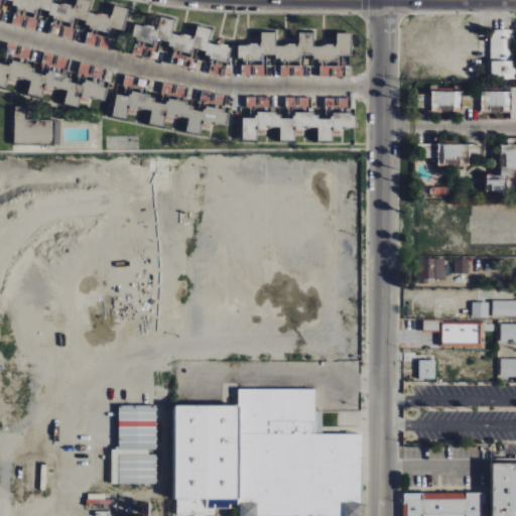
[(11,25),(73,38),(77,32),(84,37),(83,43),(110,48),(112,37),(81,31),(82,23),(121,32),(126,8),(112,5),(110,16),(88,11),(90,0),(75,0),(72,6),(51,2),(51,0),(0,0),(0,21),(7,11),(14,12),(11,25)]
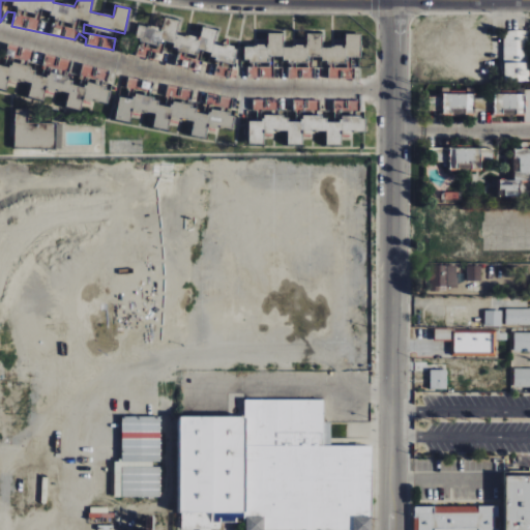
[(232,63),(234,48),(213,45),(215,29),(200,27),(199,38),(176,35),(178,20),(163,18),(162,27),(137,25),(135,41),(212,51),(211,61),(232,63)]
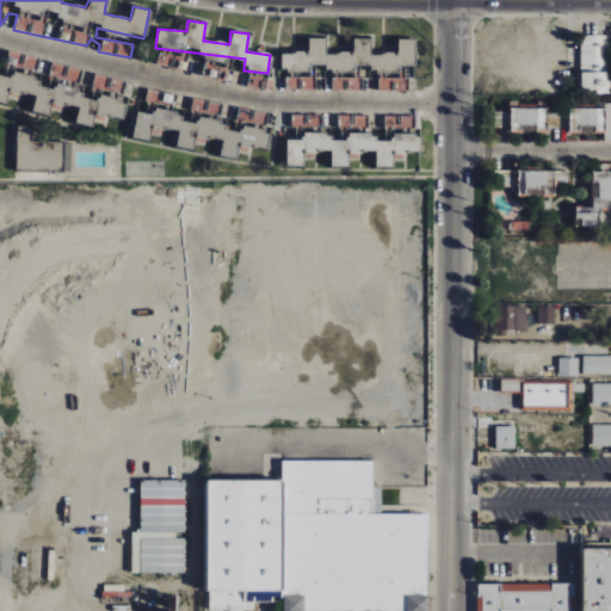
[(581,35),(580,93),(609,93),(609,35),(581,35)]
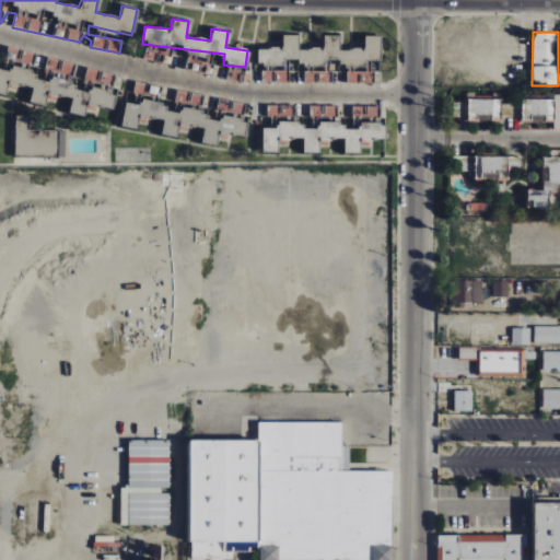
[(380,36),(364,36),(364,49),(340,49),(340,36),(323,36),(323,48),(299,48),(299,35),(282,35),(282,48),(257,48),(257,65),(272,69),(272,81),(287,81),(290,72),(304,72),(304,82),(331,82),(331,71),(339,71),(347,73),(347,83),(373,83),(373,71),(366,69),(370,60),(380,60),(380,36)]
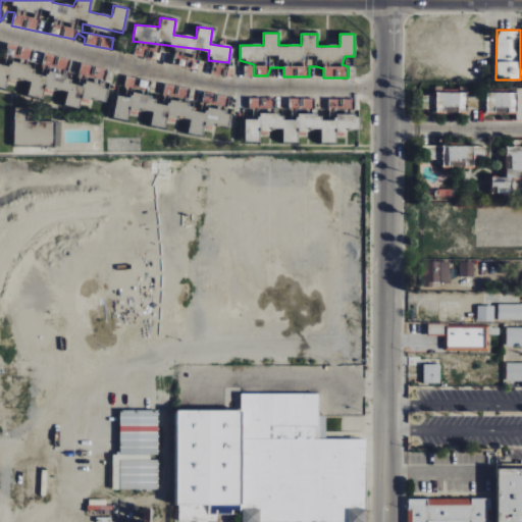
[(9,66),(11,57),(22,59),(21,61),(29,63),(32,49),(7,44),(4,65),(9,66)]
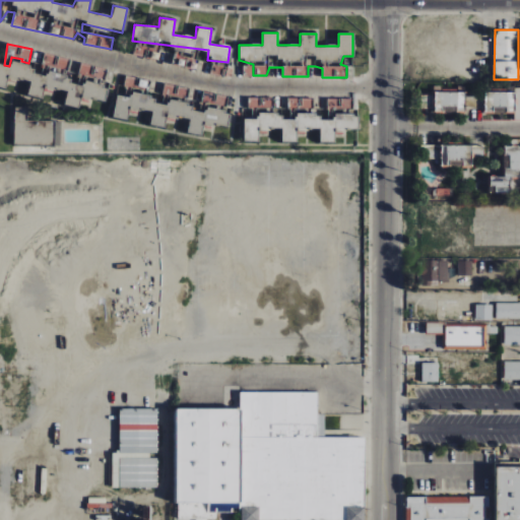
[(148,58),(151,48),(135,44),(133,55),(148,58)]
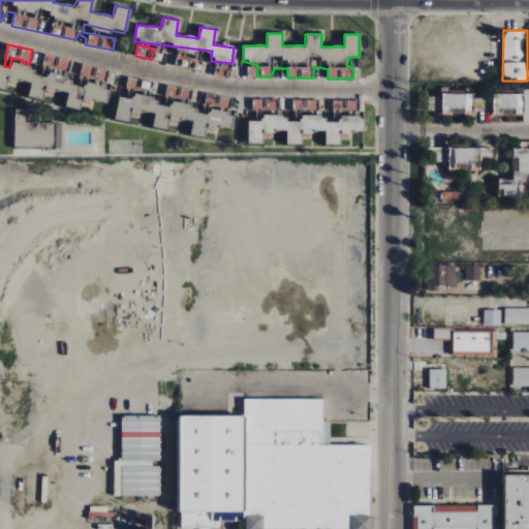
[(4,66),(0,65),(0,89),(4,90),(6,82),(18,80),(30,83),(27,97),(41,100),(43,92),(55,90),(67,93),(64,107),(106,100),(109,88),(106,78),(109,70),(79,63),(82,83),(47,74),(45,74),(43,65),(67,71),(70,60),(44,54),(41,67),(23,63),(4,66)]
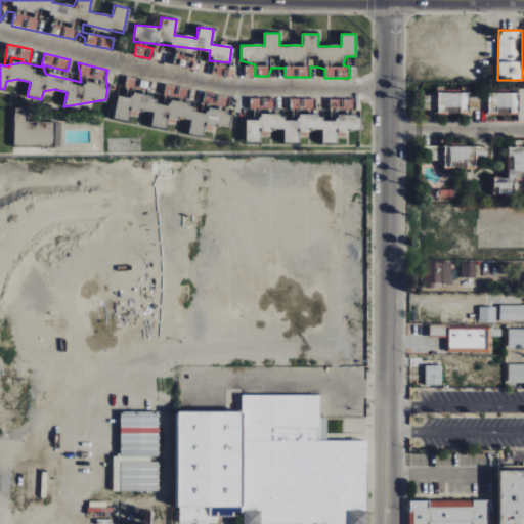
[(168,62),(195,70),(198,60),(170,53),(168,62)]
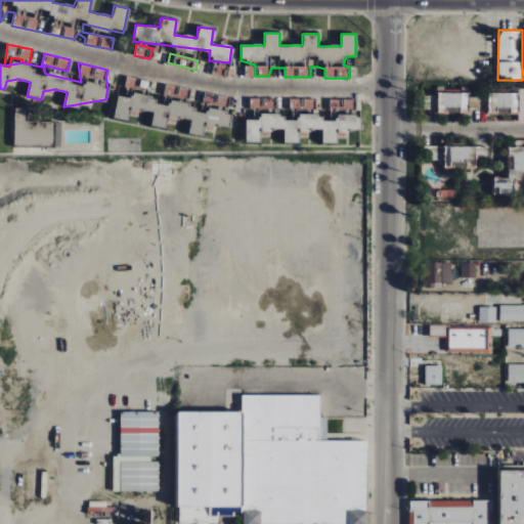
[(487,93),(487,114),(518,114),(518,120),(523,120),(523,88),(518,89),(518,93),(487,93)]
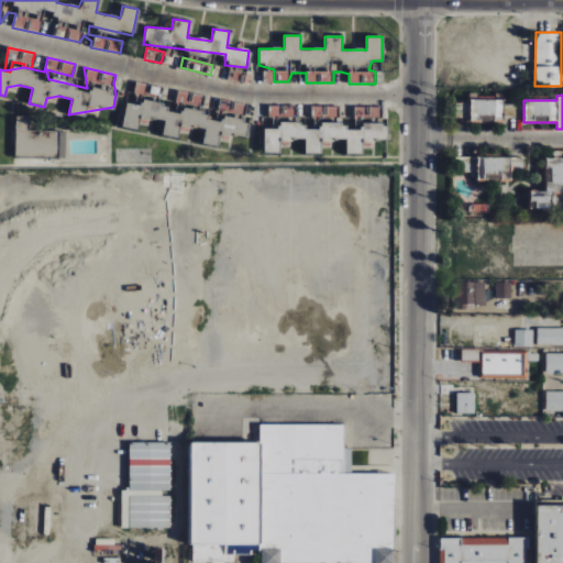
[(217,114),(178,110),(178,108),(142,103),(142,106),(125,103),(122,128),(138,130),(139,118),(164,120),(162,135),(177,138),(179,124),(205,128),(202,144),(218,146),(220,133),(246,136),(249,120),(229,118),(231,100),(219,99),(217,114)]
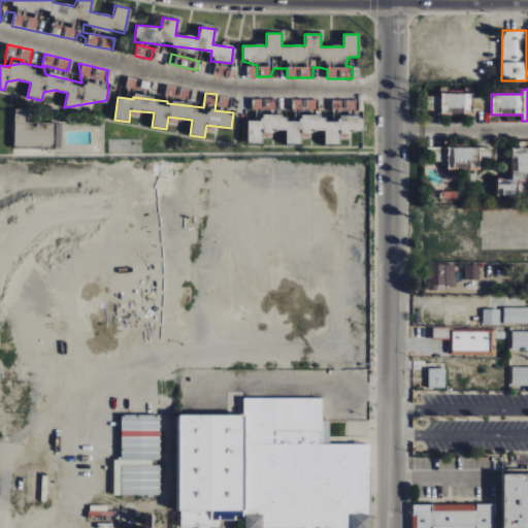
[(471,93),(438,94),(439,96),(428,97),(428,105),(440,105),(440,114),(471,114),(471,93)]
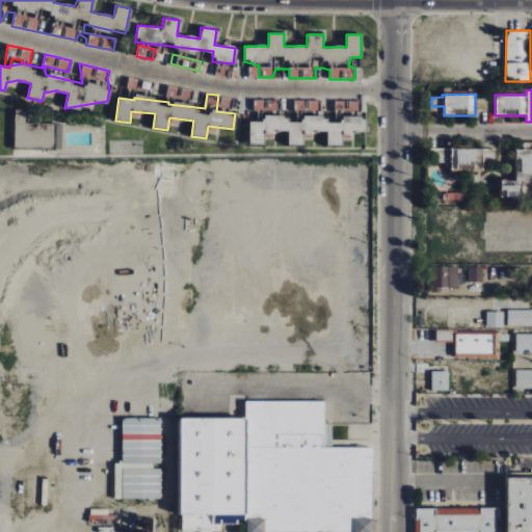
[(254,110),(277,110),(278,100),(254,100),(254,110)]
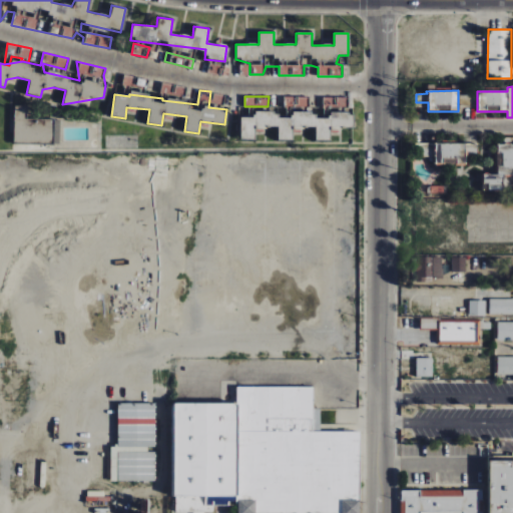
[(309,106),(308,96),(284,97),(284,107),(297,107),(309,106)]
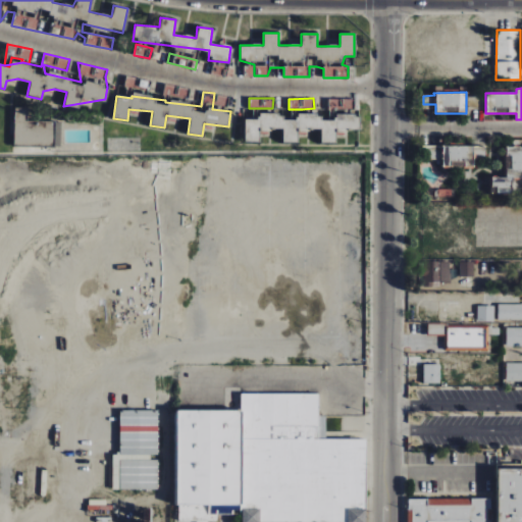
[(13,146),(60,147),(61,124),(54,123),(54,121),(28,121),(29,108),(14,108),(13,146)]
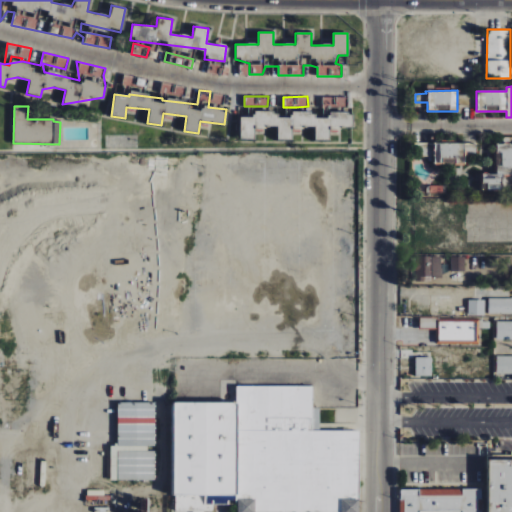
[(353,113),(328,112),(328,118),(314,118),(314,111),(292,111),(292,117),(277,117),(277,111),(254,111),(254,117),(240,117),(240,139),(254,139),(254,126),(277,126),(277,139),(292,140),(292,126),(315,126),(314,139),(328,139),(329,127),(352,128),(353,113)]
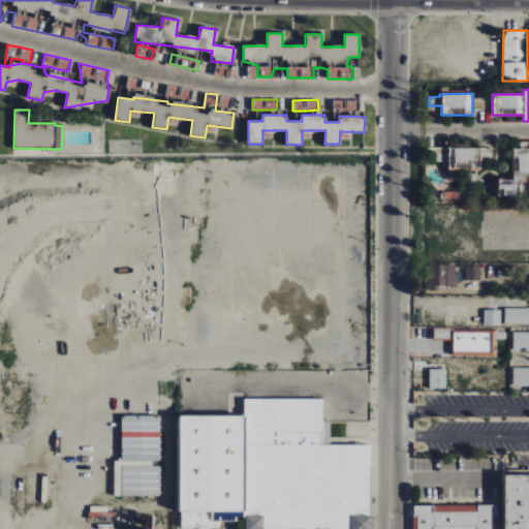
[(497,195),(518,196),(518,180),(528,180),(528,149),(511,149),(510,180),(498,180),(497,195)]
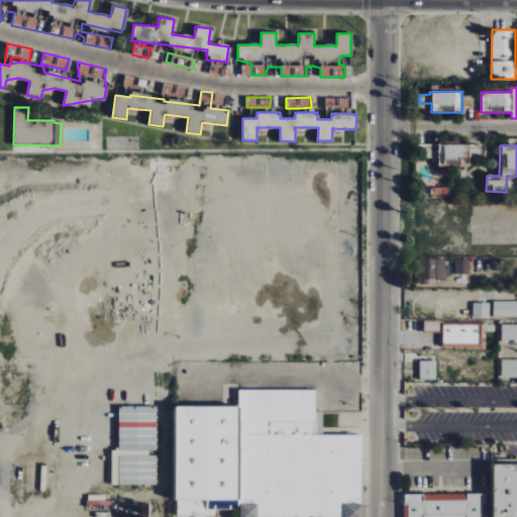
[(176,203),(200,204),(200,193),(184,193),(184,188),(176,188),(176,203)]
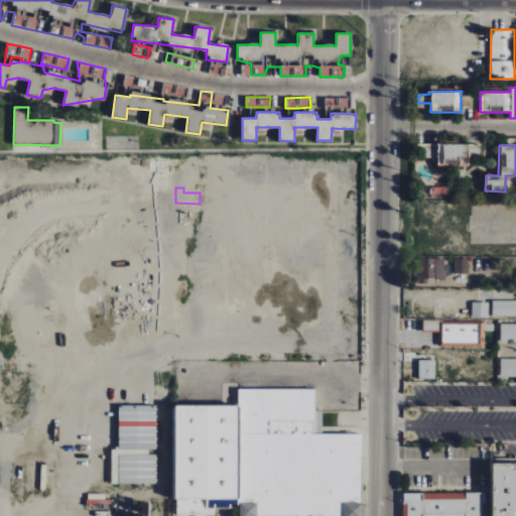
[(418,283),(427,283),(427,280),(444,280),(444,259),(418,258),(418,283)]
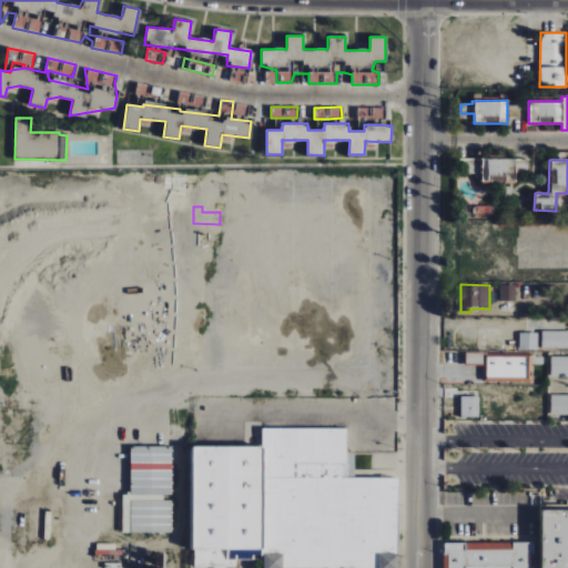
[(515,285),(499,285),(500,302),(516,301),(515,285)]
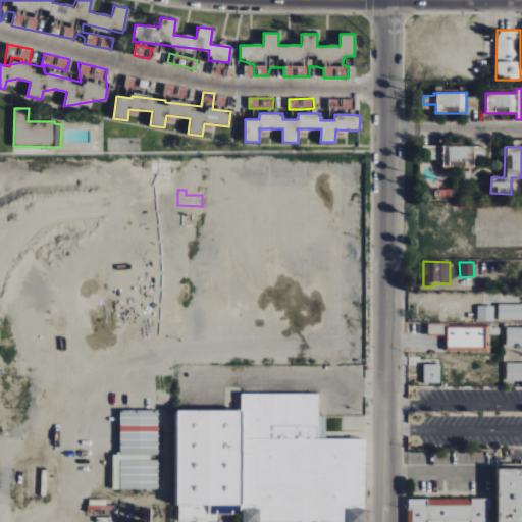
[(521,319),(521,302),(500,302),(499,319),(521,319)]
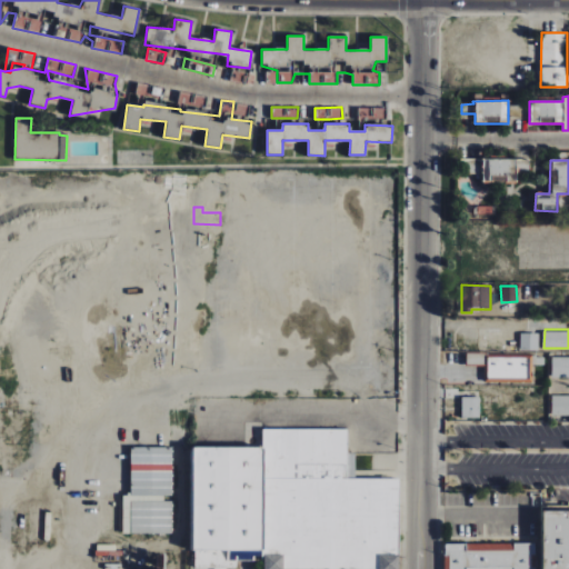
[(466,365),(485,366),(485,355),(467,353),(466,365)]
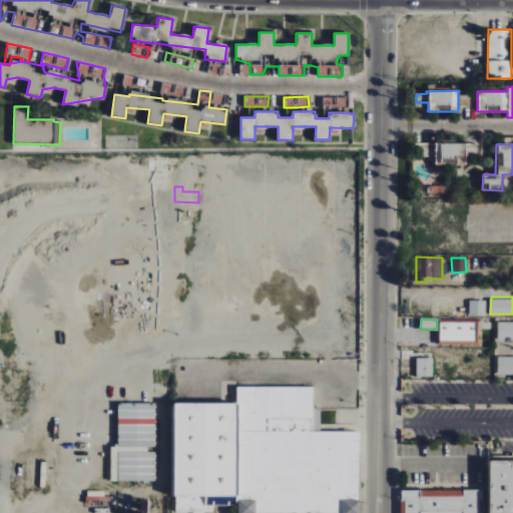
[(480,322),(438,321),(438,345),(480,346),(480,322)]
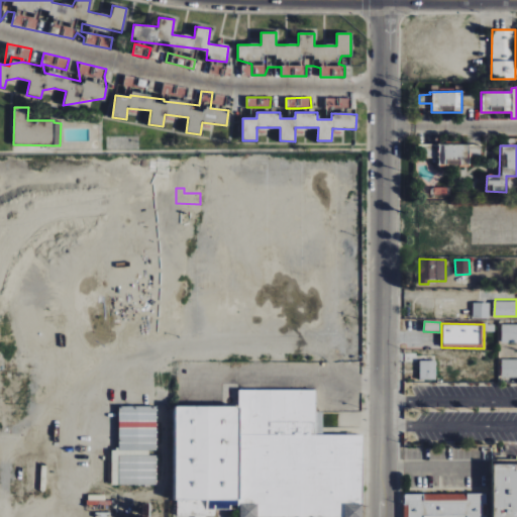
[(502,343),(516,343),(516,325),(501,325),(502,343)]
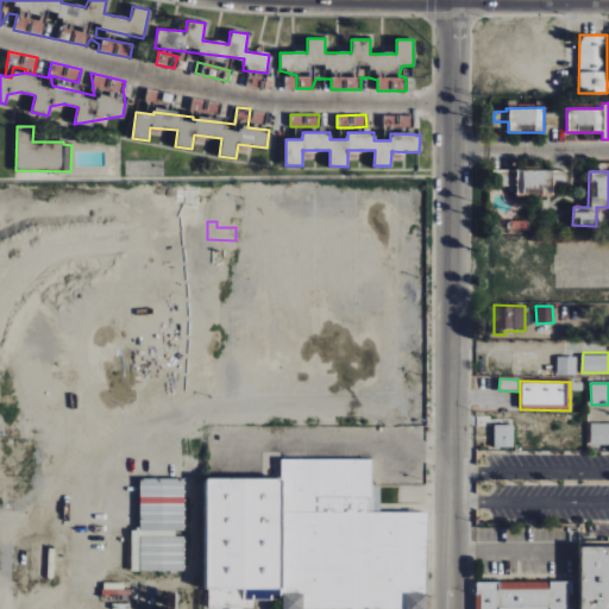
[(608,422),(590,424),(590,446),(608,445),(608,422)]
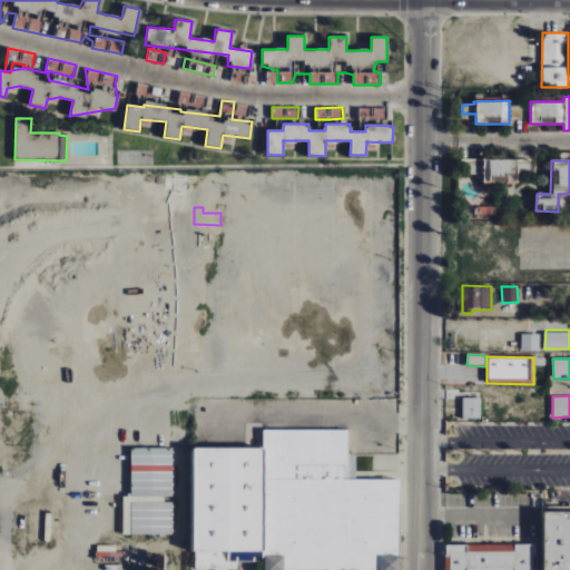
[(480,420),(481,399),(463,397),(462,419),(480,420)]
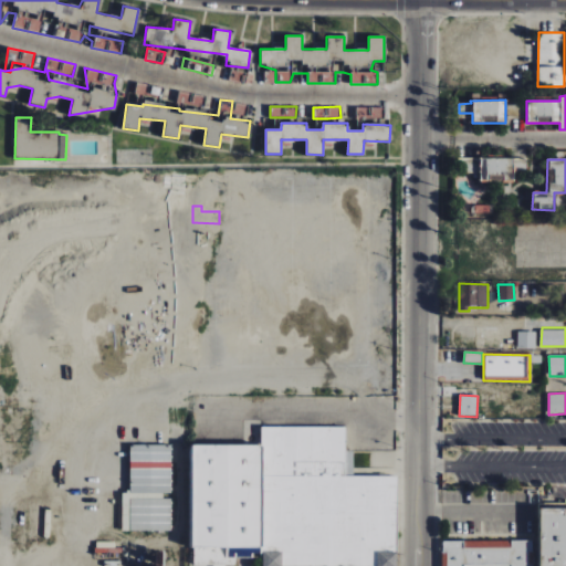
[(191,446),(189,565),(226,565),(236,565),(236,557),(263,557),(262,565),(377,565),(378,565),(396,565),(397,477),(353,477),(354,451),(345,451),(346,428),(261,427),(261,447),(191,446)]
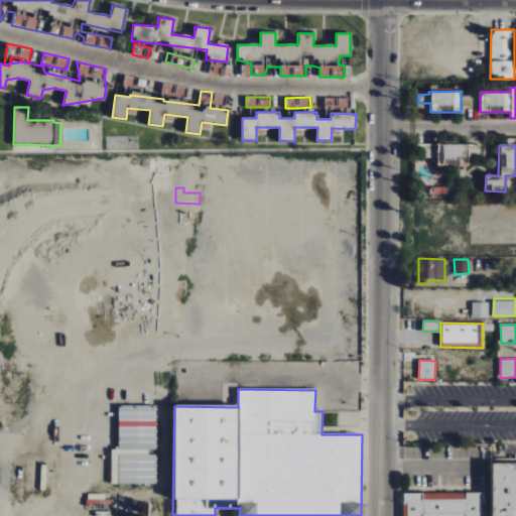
[(155,405),(118,406),(118,449),(156,449),(155,405)]
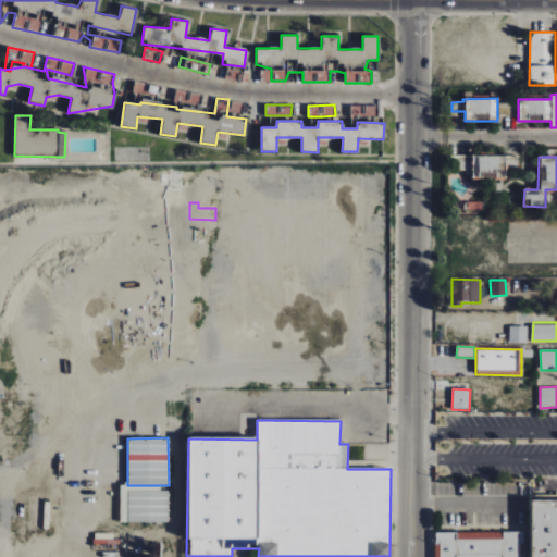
[(530,556),(556,556),(556,500),(530,500),(530,556)]
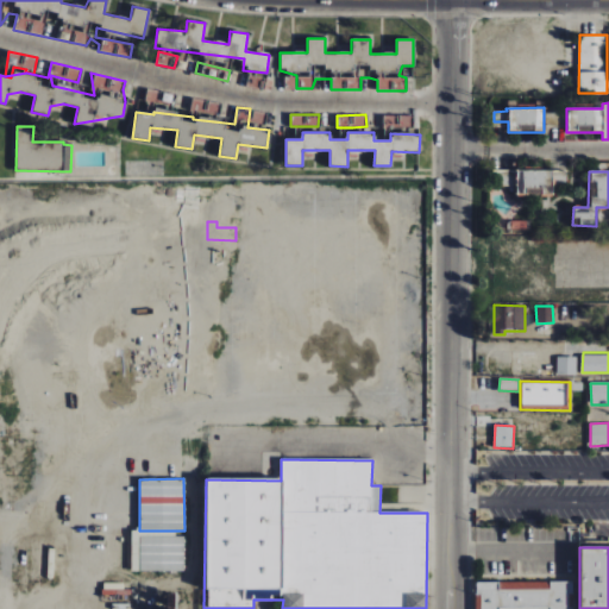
[(475,583),(475,608),(571,608),(572,595),(572,582),(475,583)]
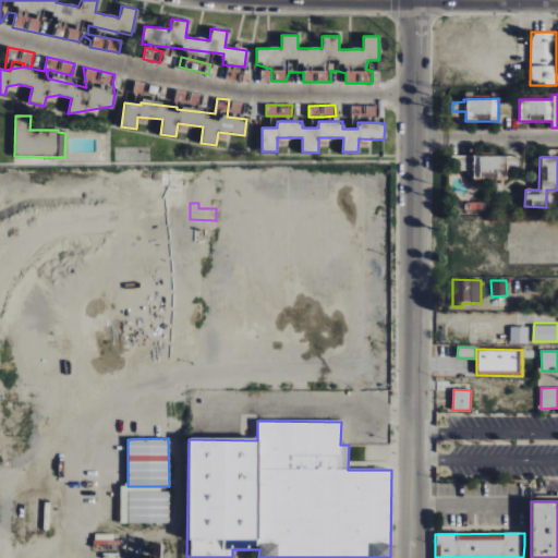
[(114,535),(95,534),(94,545),(114,546),(114,535)]
